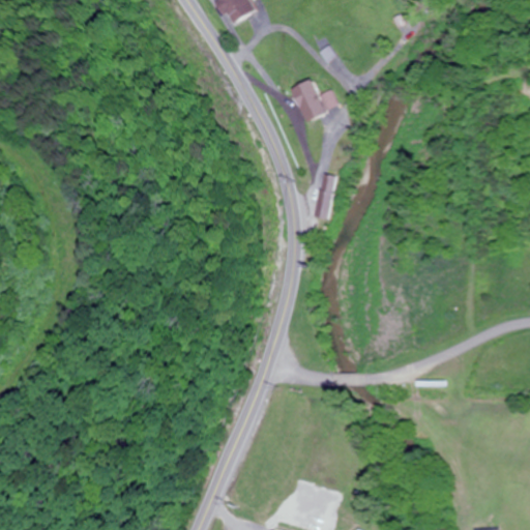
[(255,10),(248,0),(216,0),(231,25),(255,10)]
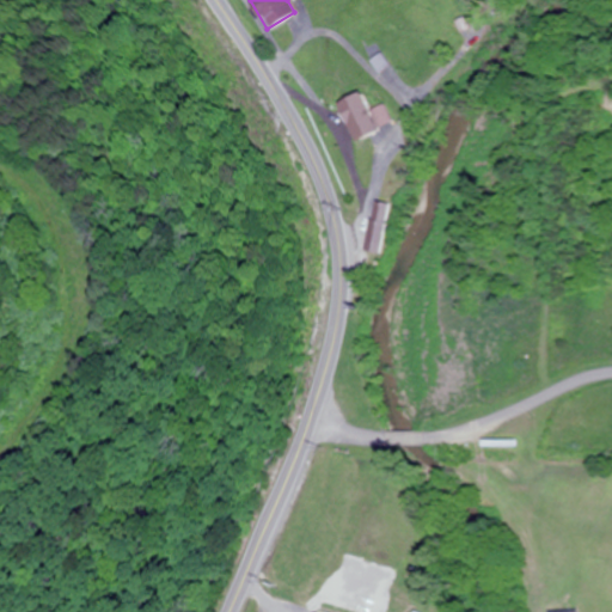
[(379,128),(357,91),(335,104),(356,141),(379,128)]
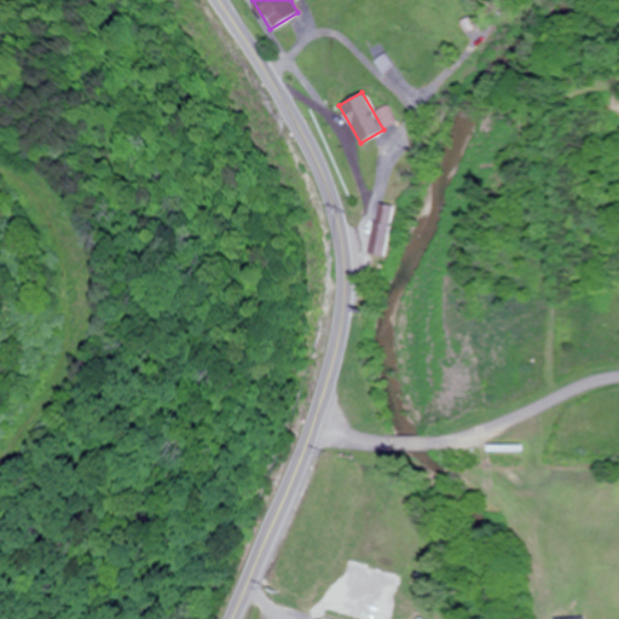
[(394,123),(391,108),(379,110),(382,127),(394,123)]
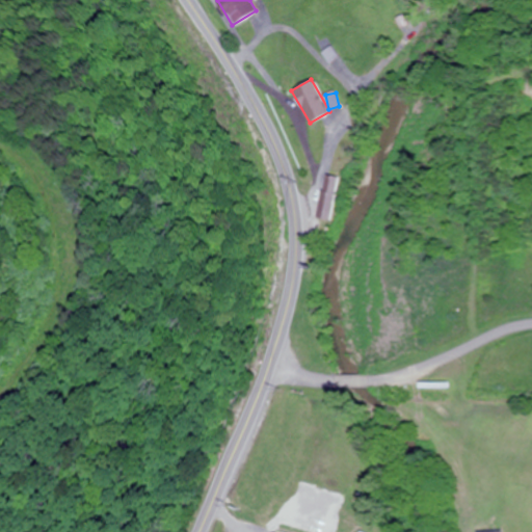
[(259,514),(293,528),(296,521),(325,531),(327,531),(333,521),(326,517),(331,503),(272,479),(259,514)]
